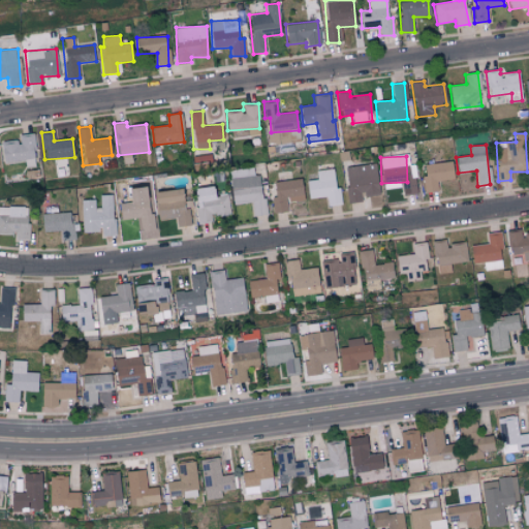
[(422,165),(426,193),(438,191),(436,182),(454,179),(450,161),(422,165)]
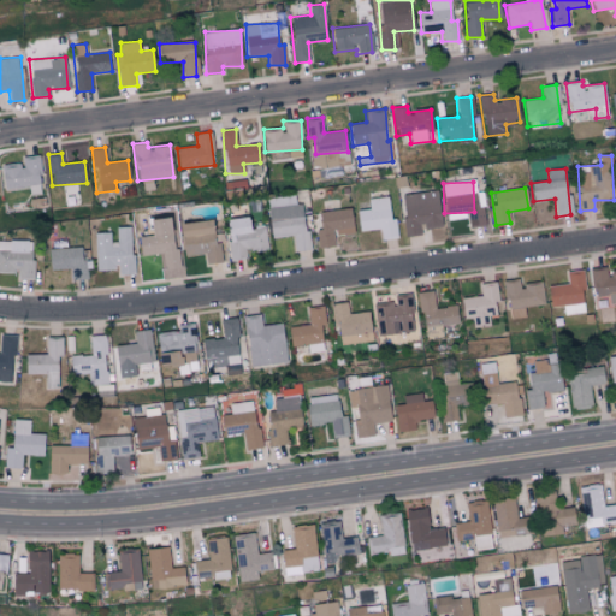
[(440,227),(437,190),(401,194),(404,237),(422,235),(421,230),(440,227)]
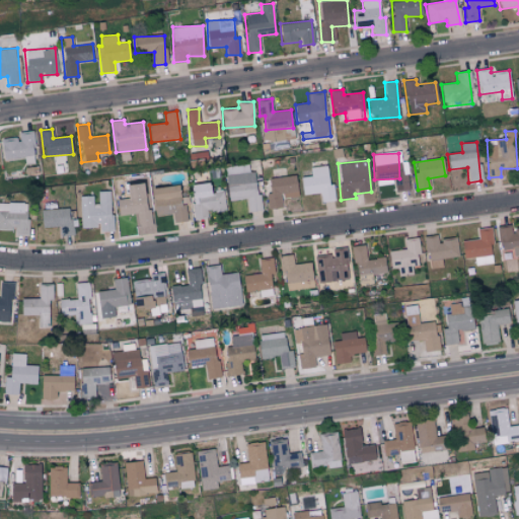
[(246,199),(247,212),(260,211),(256,171),(249,172),(248,165),(225,167),(228,201),(246,199)]
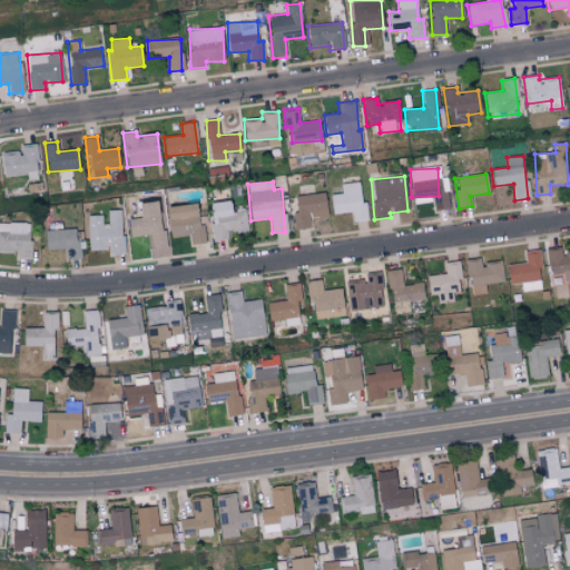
[(330,195),(332,214),(351,213),(352,223),(367,222),(365,202),(362,203),(360,182),(340,184),(341,194),(330,195)]
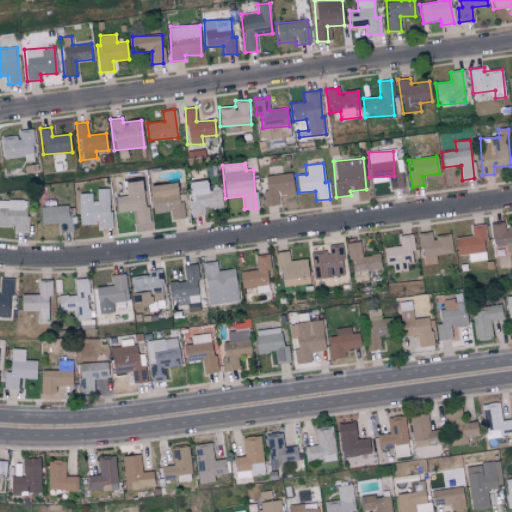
[(263,175),(265,206),(277,205),(277,196),(293,195),(292,174),(263,175)]
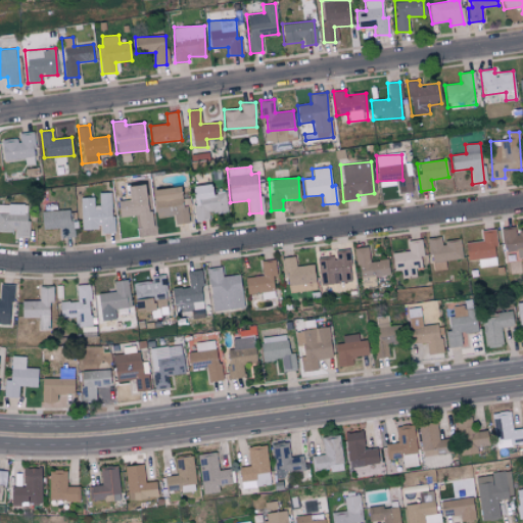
[(212,195),(210,184),(190,187),(196,222),(212,219),(211,216),(228,212),(225,192),(212,195)]
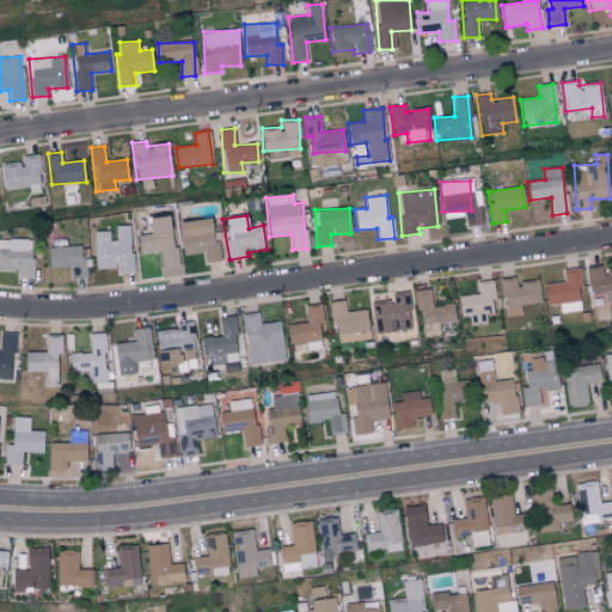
[(147,218),(150,234),(139,236),(140,254),(160,252),(163,268),(176,267),(171,216),(147,218)]
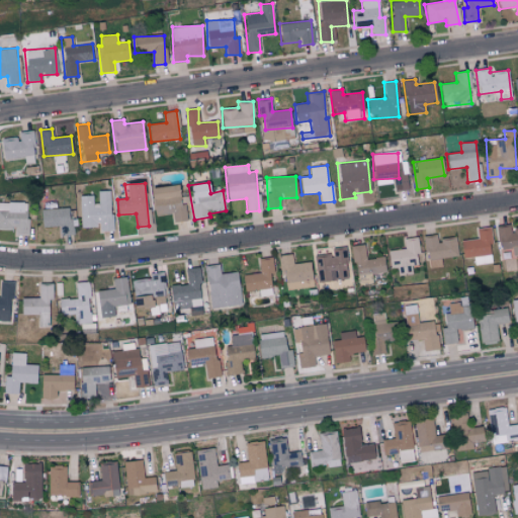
[(151,187),(154,216),(172,213),(173,222),(186,221),(185,203),(179,204),(178,185),(151,187)]
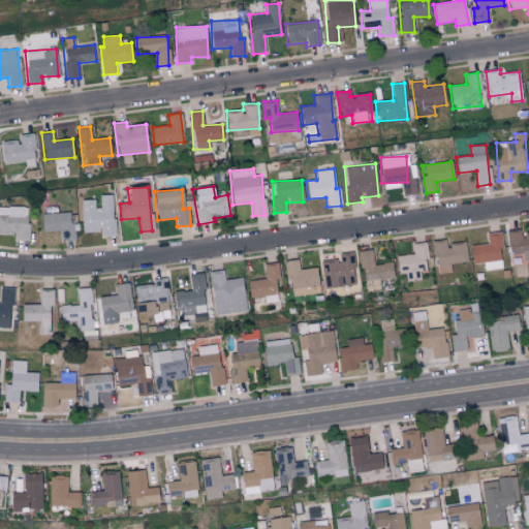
[(83,231),(101,231),(101,237),(115,236),(114,194),(98,195),(98,199),(82,200),(83,231)]
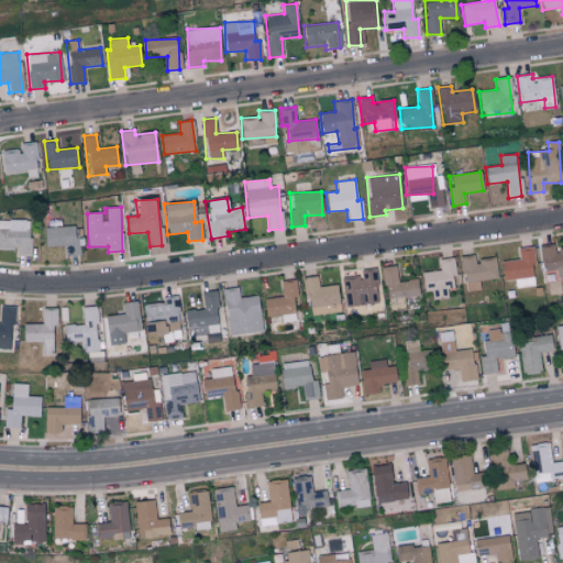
[(0,249),(17,250),(15,255),(30,255),(31,221),(0,219),(0,249)]
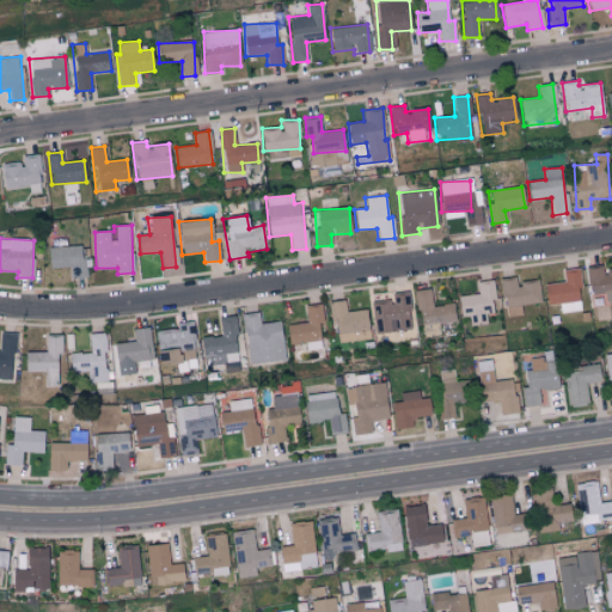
[(50,268),(71,268),(72,279),(85,277),(84,245),(67,246),(67,239),(50,239),(50,268)]
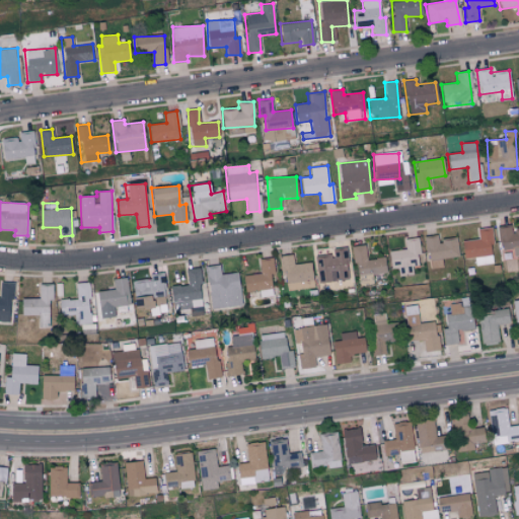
[(514,255),(518,254),(518,227),(511,228),(511,225),(498,227),(500,251),(514,250),(514,255)]
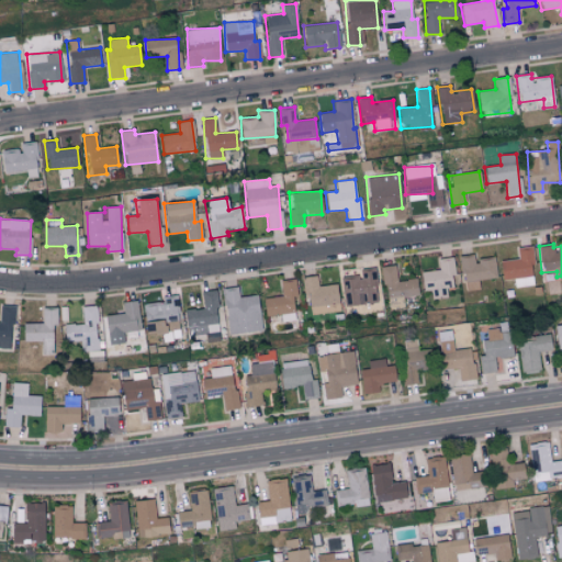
[(535,285),(530,246),(516,248),(517,259),(499,261),(502,281),(514,280),(515,288),(535,285)]
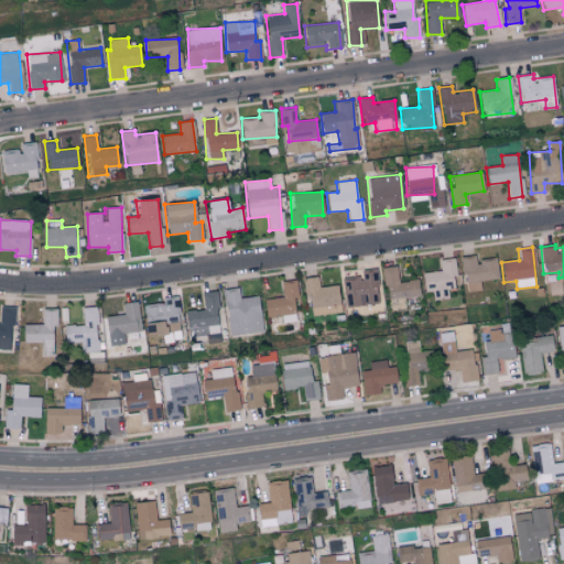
[(461,258),(466,292),(480,290),(479,282),(498,279),(495,259),(476,262),(475,255),(461,258)]
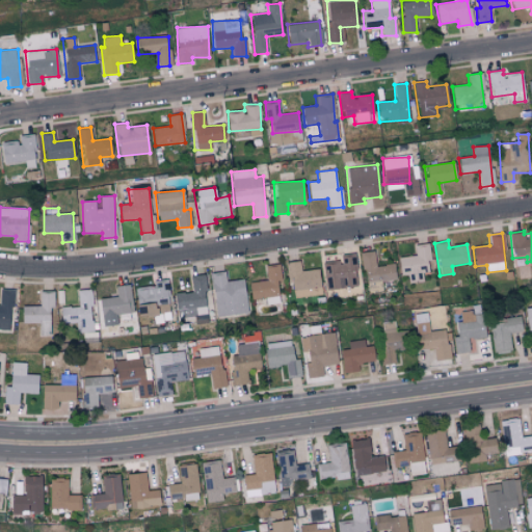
[(398,258),(400,278),(421,277),(420,273),(430,272),(428,244),(415,245),(416,256),(398,258)]
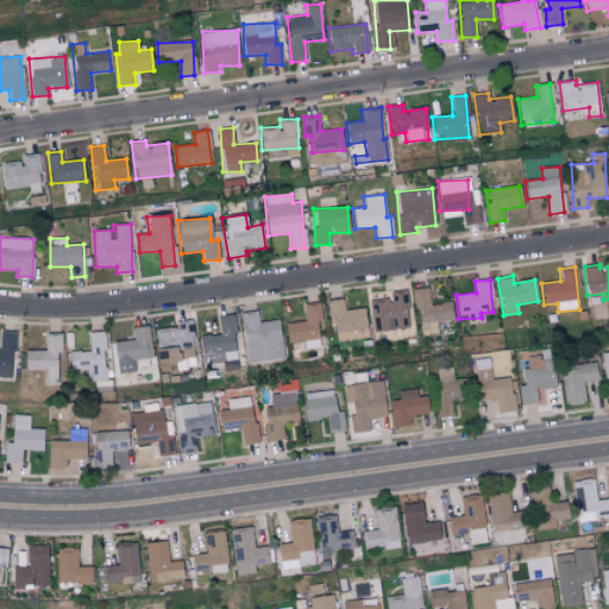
[(420,336),(438,333),(437,324),(453,320),(451,302),(429,305),(427,288),(414,289),(420,336)]
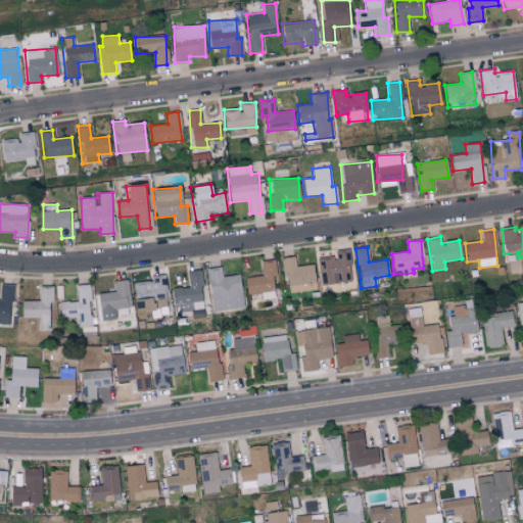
[(317,259),(321,286),(352,281),(347,249),(334,251),(335,256),(317,259)]
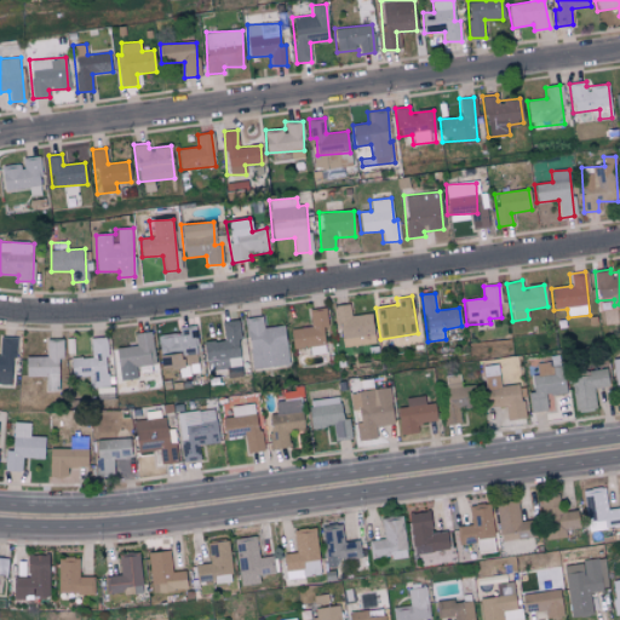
[(374,344),(371,314),(350,316),(350,304),(333,306),(334,325),(339,325),(342,346),(374,344)]
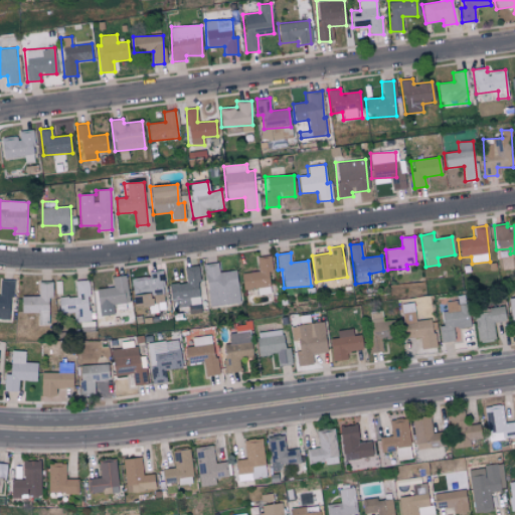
[(270,294),(268,272),(271,272),(270,256),(256,258),(258,272),(241,274),(242,290),(256,289),(258,295),(270,294)]
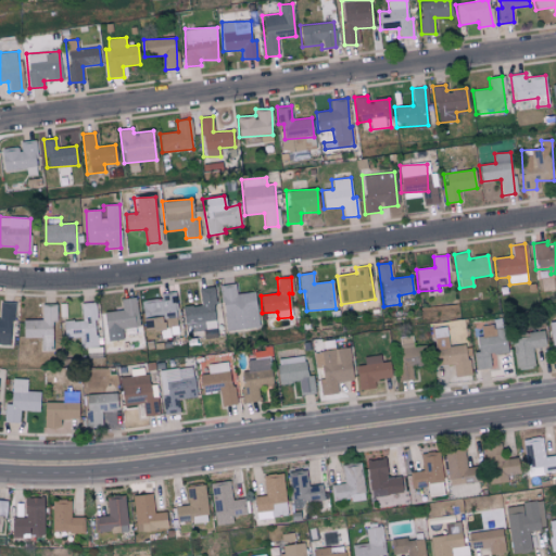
[(220,286),(226,331),(258,327),(254,292),(237,294),(235,283),(220,286)]
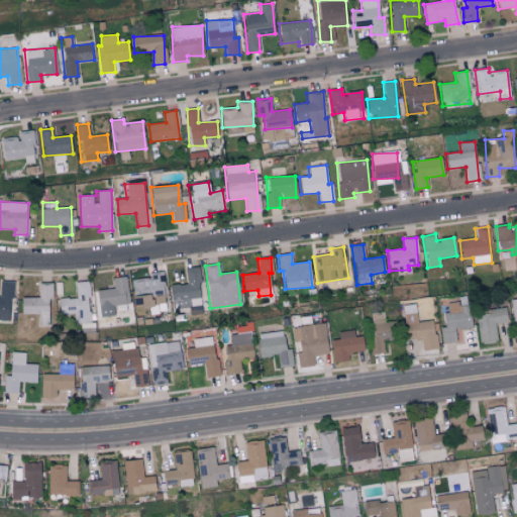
[(173,310),(202,306),(197,267),(185,269),(187,283),(170,286),(173,310)]
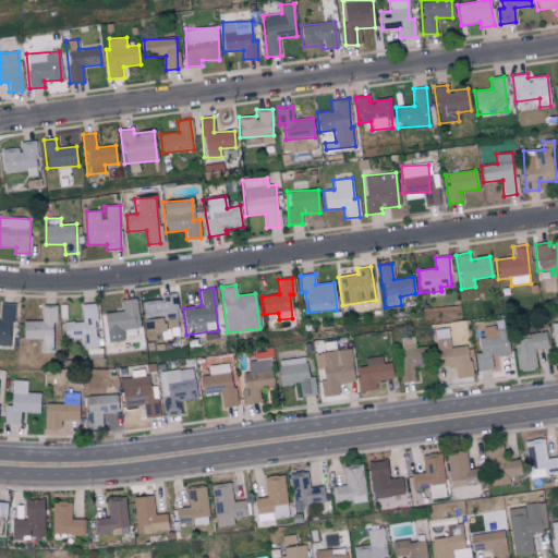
[(142,302),(144,331),(162,330),(164,339),(179,338),(176,294),(161,295),(161,300),(142,302)]
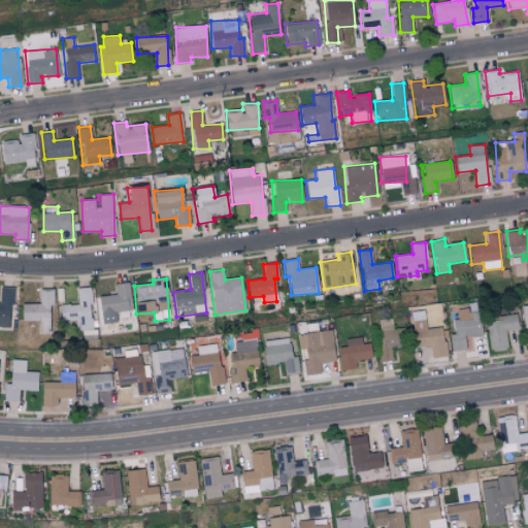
[(99,296),(102,324),(117,323),(116,312),(131,310),(129,283),(114,285),(116,295),(99,296)]
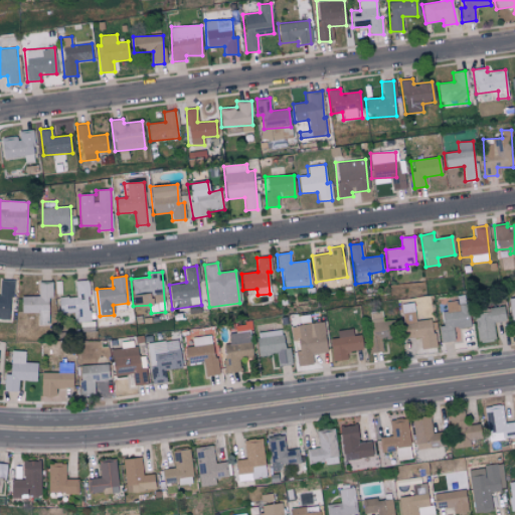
[(0,319),(10,319),(11,281),(0,280),(0,319)]
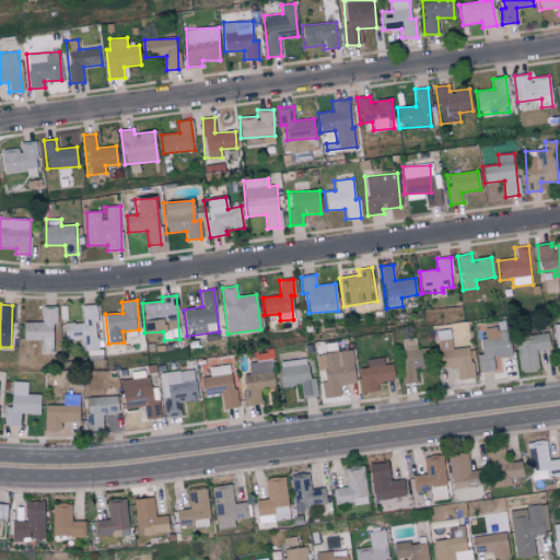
[(63,324),(65,341),(81,340),(81,350),(97,349),(95,304),(81,305),(82,323),(63,324)]
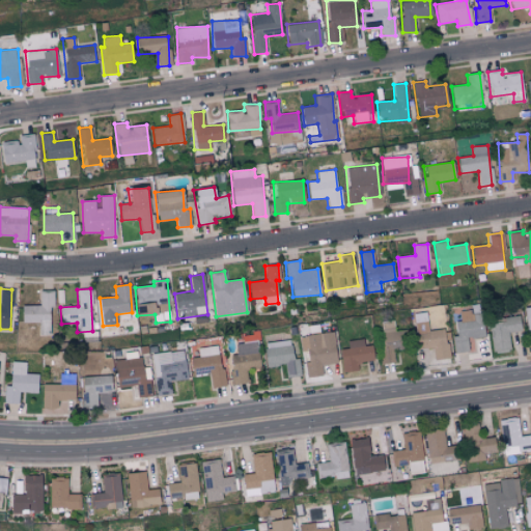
[(22,306),(22,323),(38,323),(39,335),(51,334),(50,307),(54,307),(54,290),(39,290),(39,305),(22,306)]
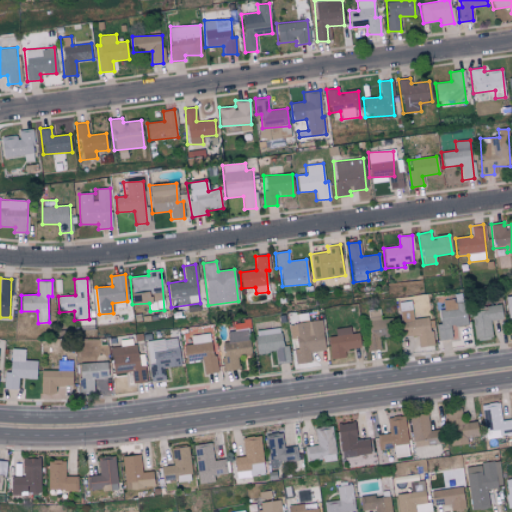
[(466,325),(463,296),(442,298),(443,310),(438,311),(440,323),(435,323),(437,340),(457,338),(456,326),(466,325)]
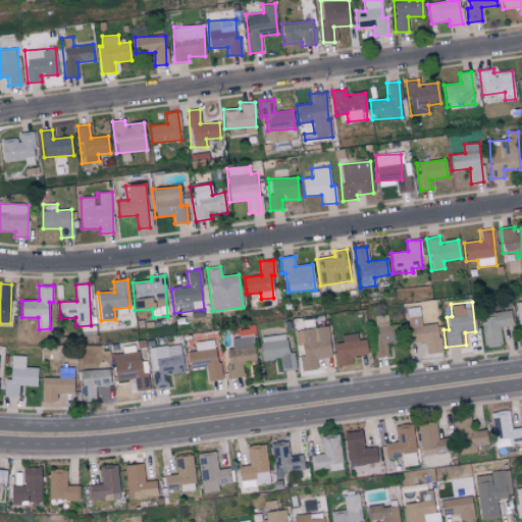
[(425,342),(426,353),(439,353),(438,324),(420,325),(419,307),(407,308),(409,343),(425,342)]
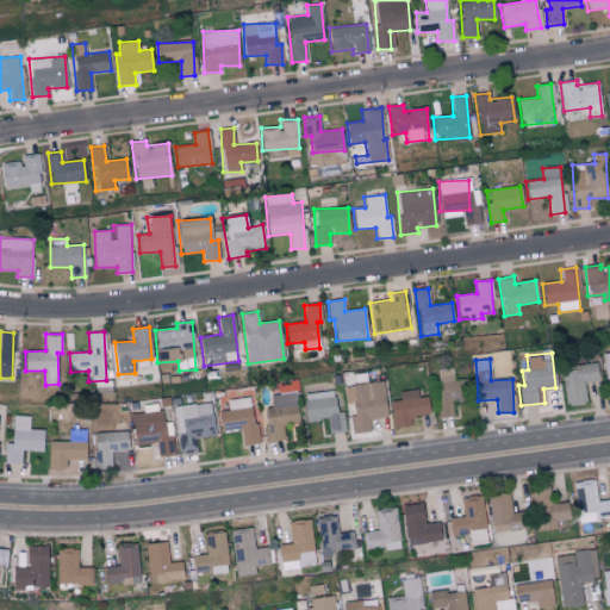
[(577,365),(577,369),(561,371),(565,404),(585,403),(584,383),(597,381),(596,363),(577,365)]
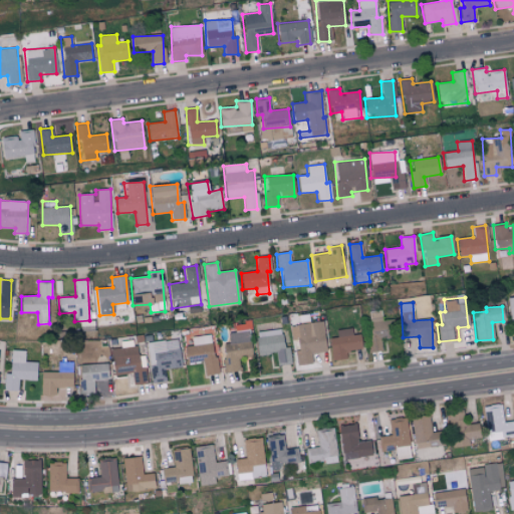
[(370,352),(381,351),(380,338),(388,338),(387,320),(380,320),(380,311),(367,312),(370,352)]
